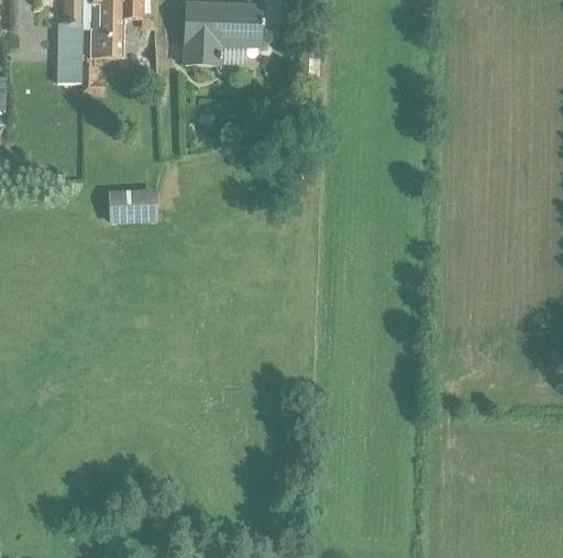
[(83,28),(83,0),(64,0),(64,21),(58,21),(56,80),(81,81),(81,65),(83,28)]
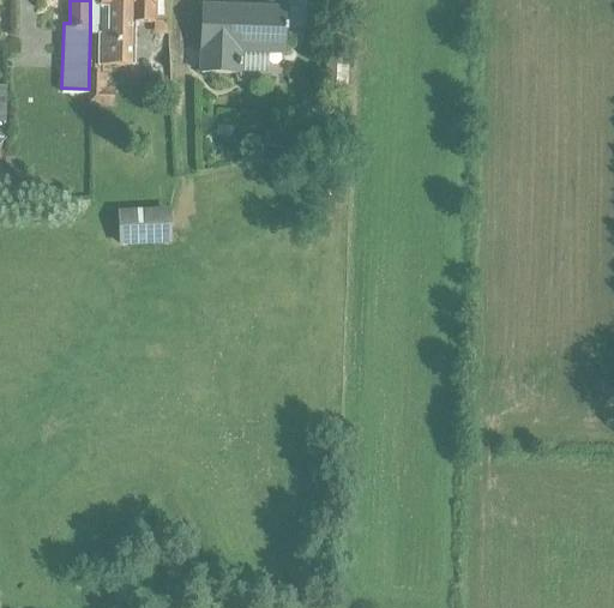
[(90,0),(90,30),(98,30),(108,30),(108,6),(101,6),(101,0),(90,0)]
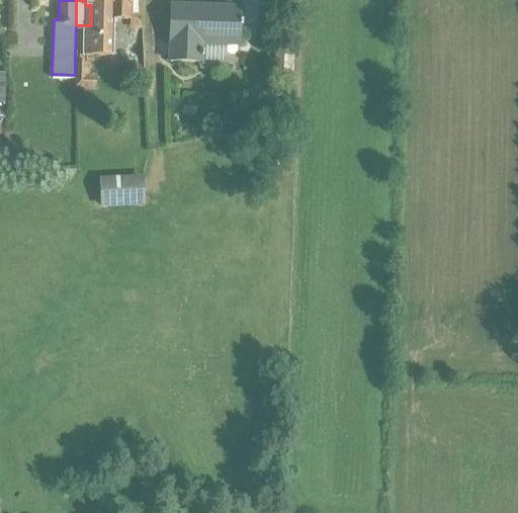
[(91,25),(83,25),(83,53),(113,54),(114,16),(130,17),(130,26),(140,26),(139,0),(85,0),(85,5),(91,5),(91,25)]
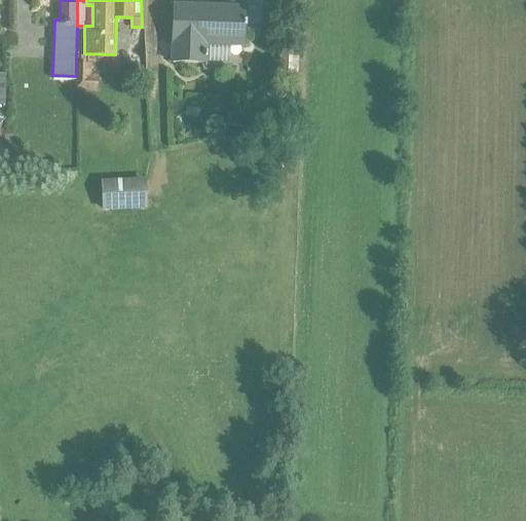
[(174,2),(173,60),(208,61),(208,59),(229,60),(230,43),(243,44),(246,3),(243,3),(243,5),(174,2)]
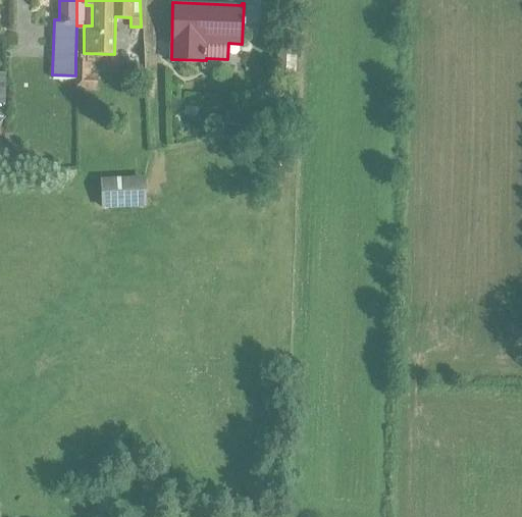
[(75,60),(75,75),(75,88),(96,89),(97,72),(90,72),(91,60),(75,60)]
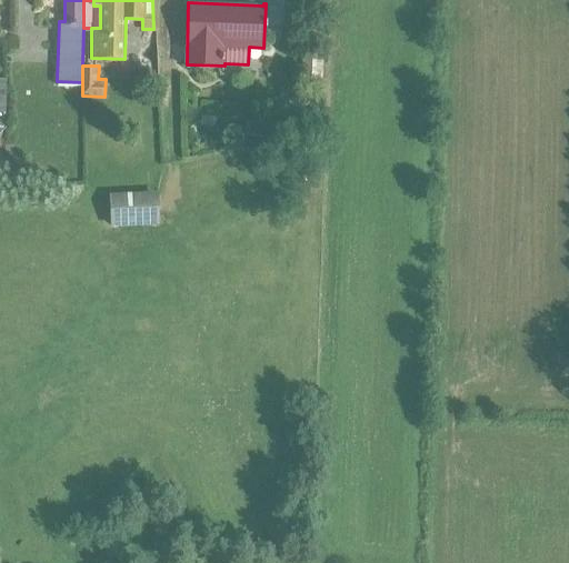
[(160,223),(158,191),(109,192),(111,225),(160,223)]
